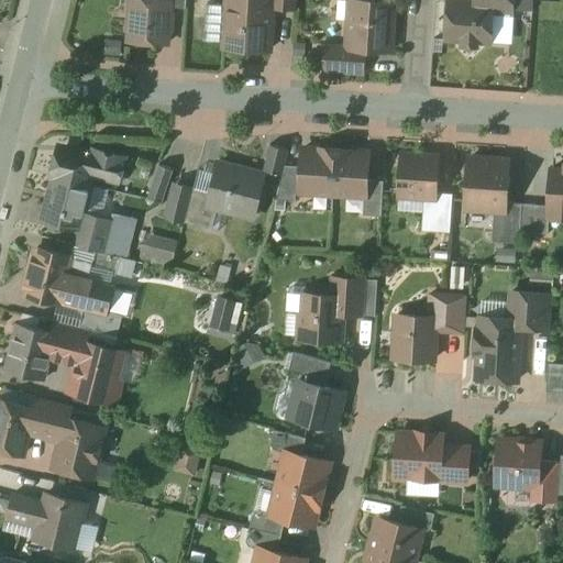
[(169,2),(142,0),(131,0),(129,42),(167,45),(168,31),(172,31),(173,15),(169,15),(170,9),(170,2),(169,2)]
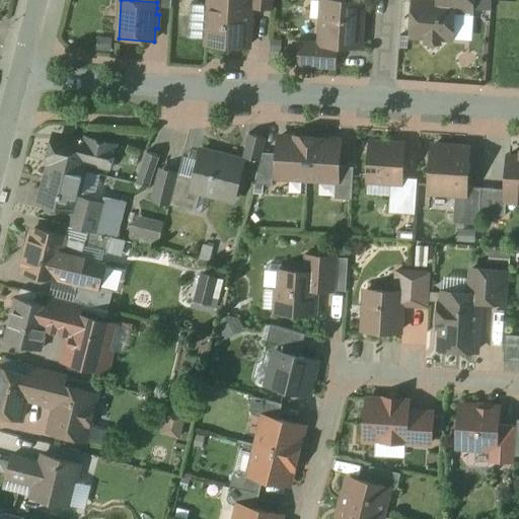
[(172,0),(155,0),(156,2),(157,2),(157,8),(171,8),(172,0)]
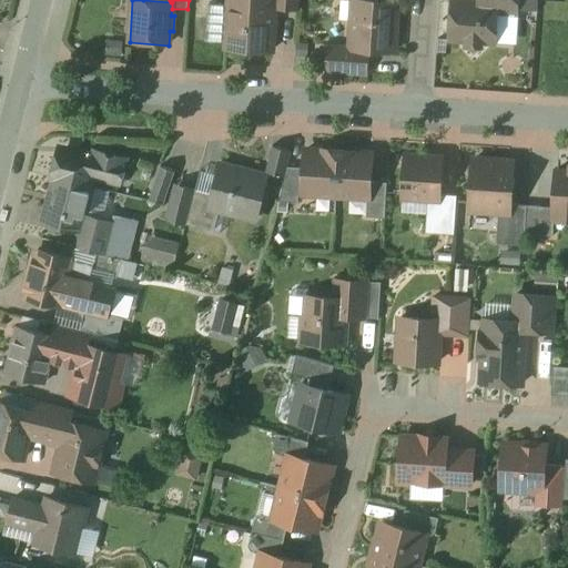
[(229,0),(226,49),(273,51),(275,9),(275,0),(229,0)]
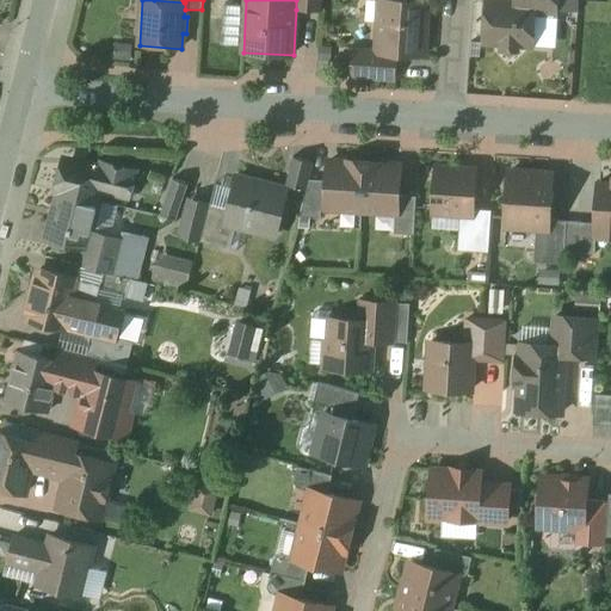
[(322,0),(296,0),(296,10),(322,11),(322,0)]
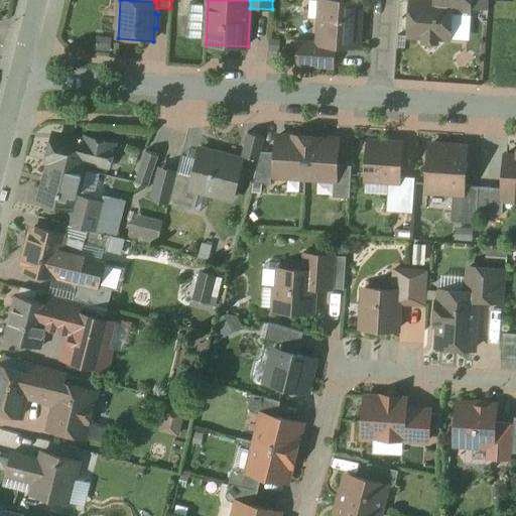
[(435,0),(435,4),(452,5),(452,13),(470,14),(470,0),(435,0)]
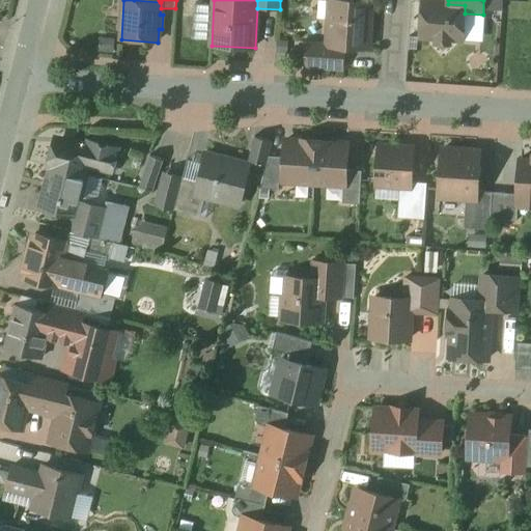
[(371,3),(331,1),(329,45),(328,47),(344,48),(368,49),(371,3)]
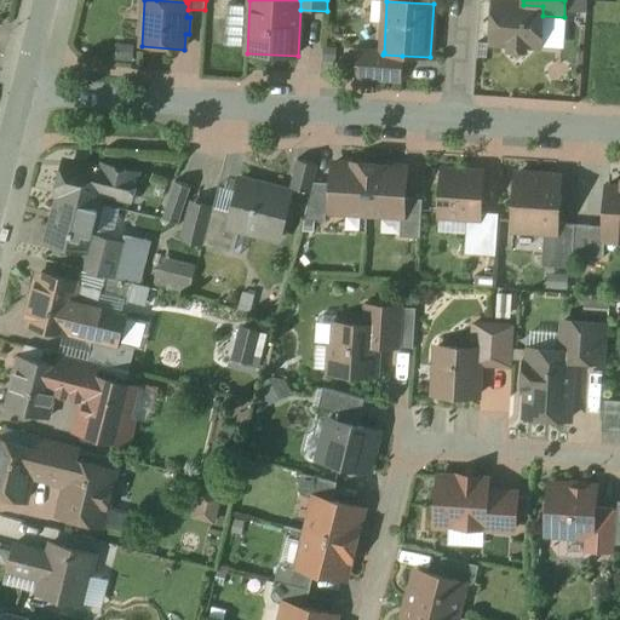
[(523,5),(494,3),(492,44),(509,45),(517,55),(527,46),(540,47),(543,16),(543,6),(523,5)]
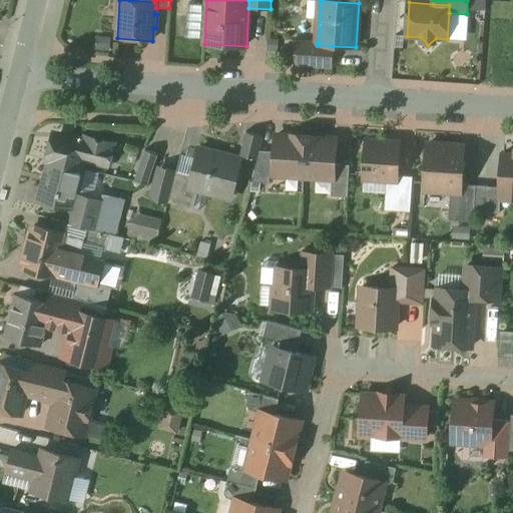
[(318,43),(298,42),(296,65),(332,68),(333,46),(317,45),(318,43)]
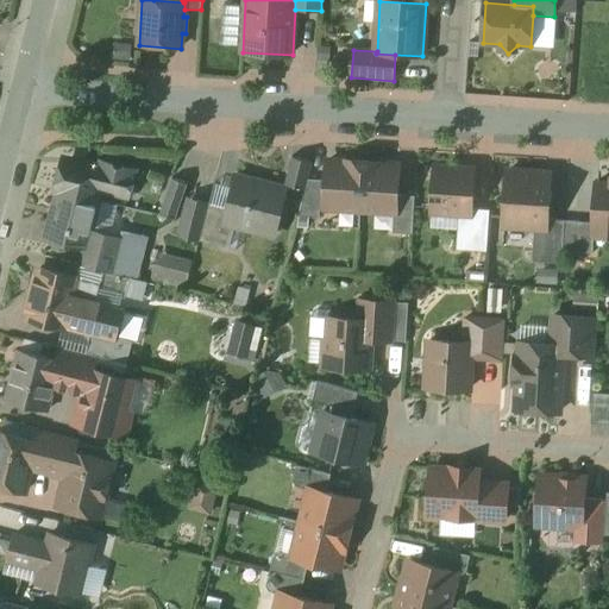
[(313,163),(293,157),(286,186),(306,190),(308,180),(313,163)]
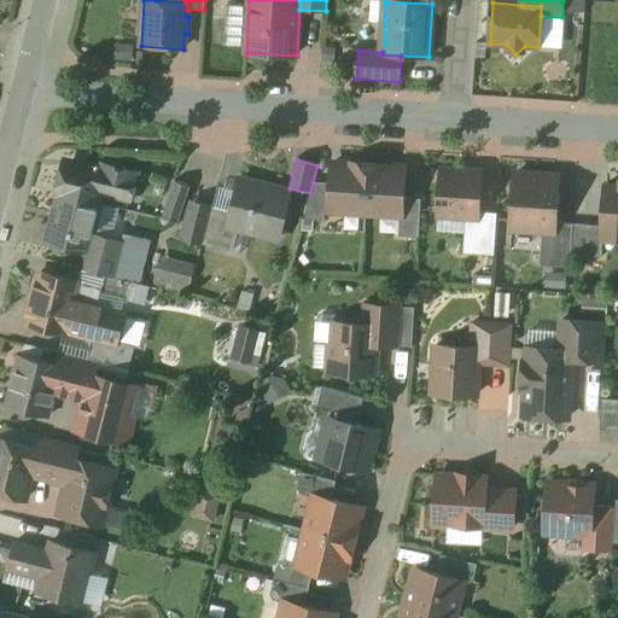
[(360,165),(332,164),(331,184),(330,209),(331,209),(340,209),(344,214),(366,215),(369,164),(360,164),(360,165)]
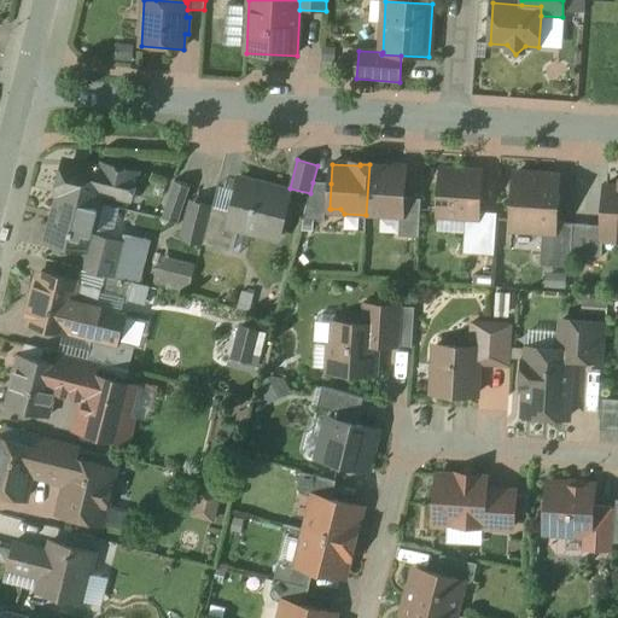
[(406,169),(378,167),(379,165),(369,164),(366,215),(388,217),(391,213),(401,214),(403,214),(403,198),(406,169)]
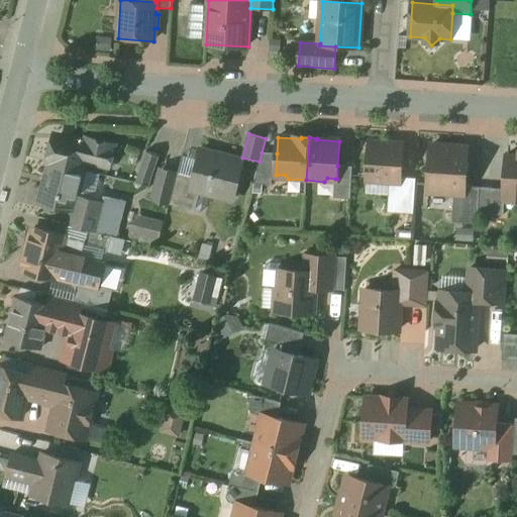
[(87,142),(73,139),(72,143),(62,140),(61,143),(54,141),(48,162),(85,171),(87,161),(108,167),(114,145),(88,138),(87,142)]
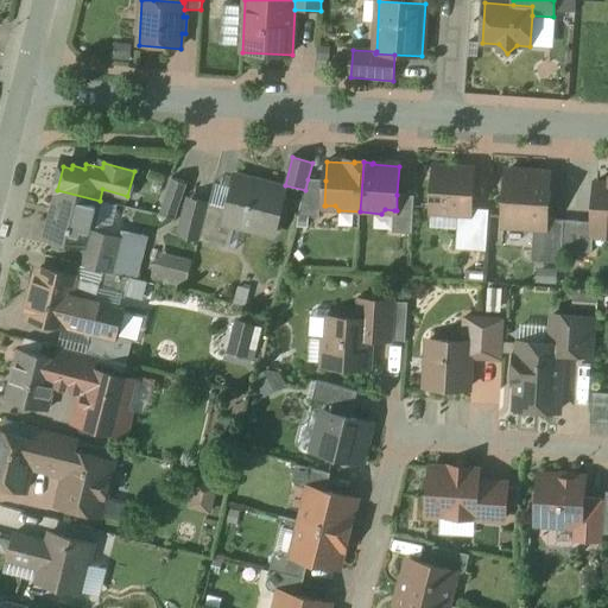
[(474,169),(435,166),(431,213),(458,215),(472,215),(472,208),(474,169)]
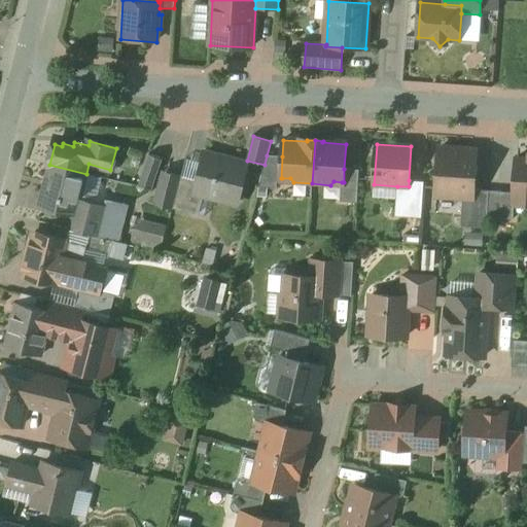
[(477,151),(440,148),(436,196),(463,198),(461,226),(471,227),(473,190),(477,151)]
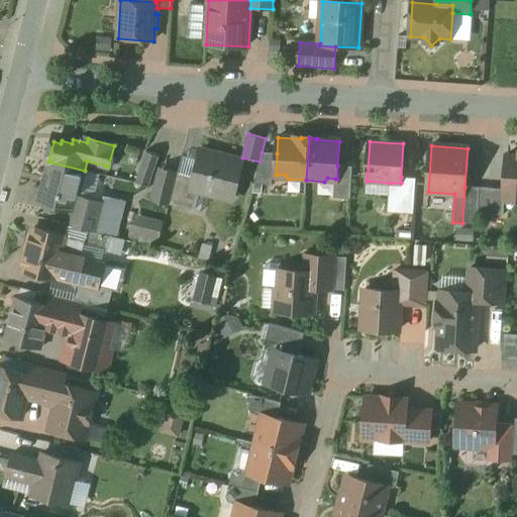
[(243,162),(201,150),(194,178),(191,189),(192,190),(234,200),(243,162)]
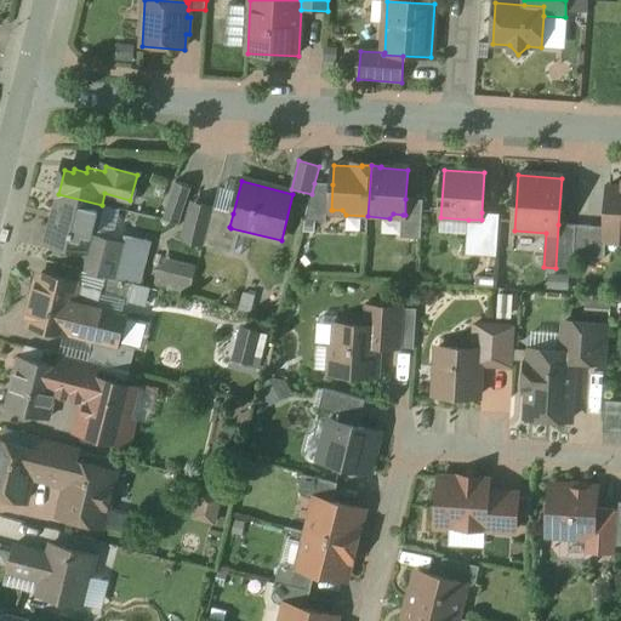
[(192,188),(176,182),(164,220),(180,224),(192,188)]
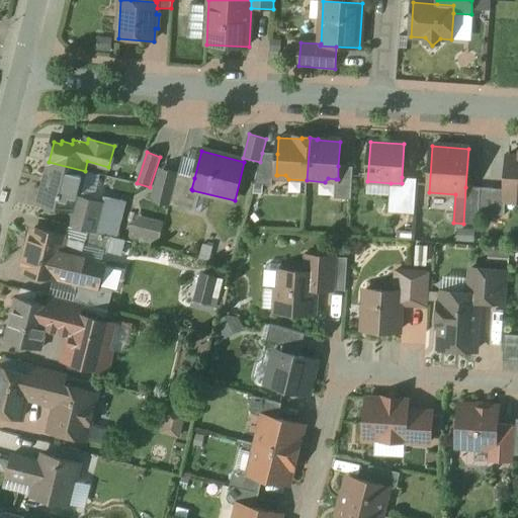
[(277,154),(262,153),(260,162),(255,184),(272,185),(273,178),(277,175),(276,175),(277,154)]
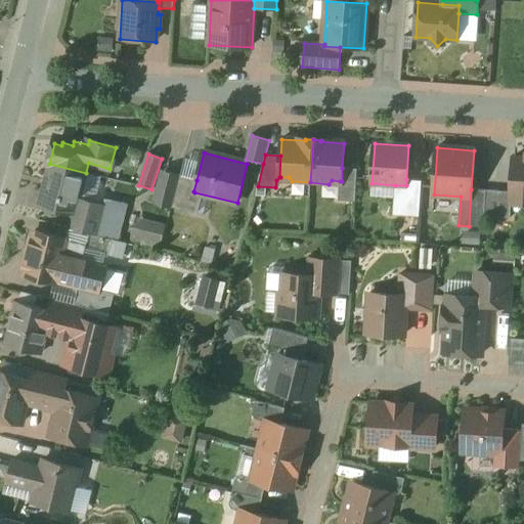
[(523,159),(514,158),(511,191),(510,202),(512,202),(523,203),(523,159)]
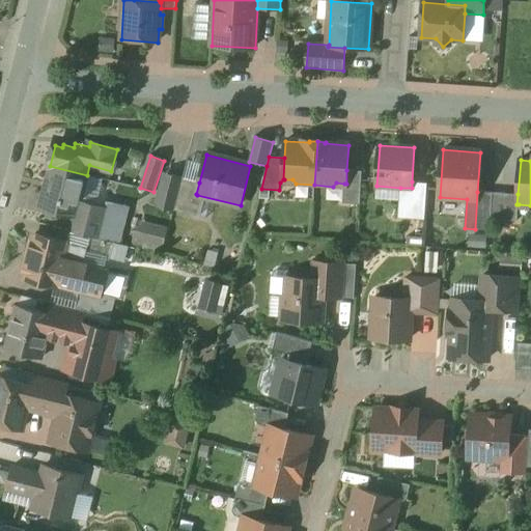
[(87,175),(50,166),(49,167),(51,167),(42,208),(76,217),(77,217),(79,202),(87,204),(89,194),(83,192),(87,175)]
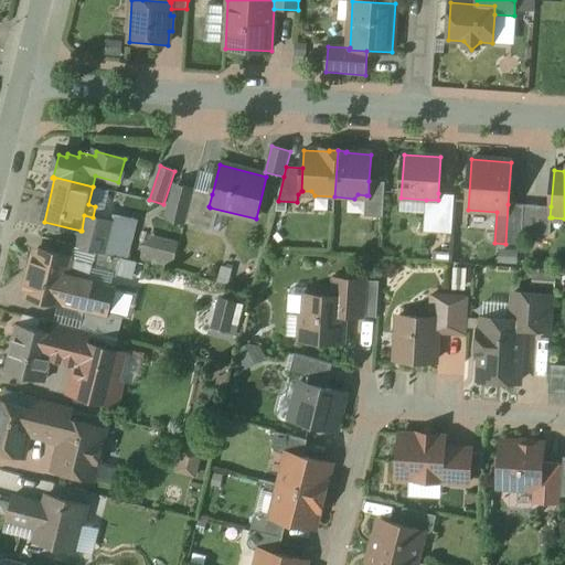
[(385,182),(369,181),(369,195),(366,195),(365,216),(383,217),(385,182)]
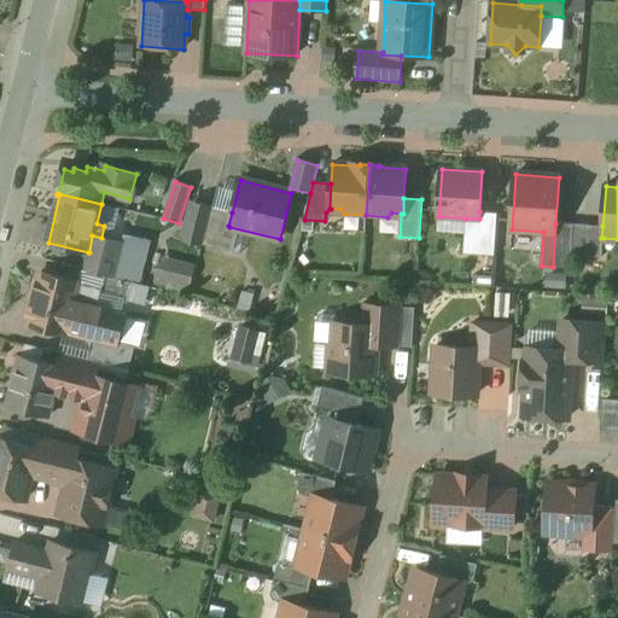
[(232,213),(213,208),(203,245),(228,251),(228,250),(223,249),(229,227),(228,226),(232,213)]
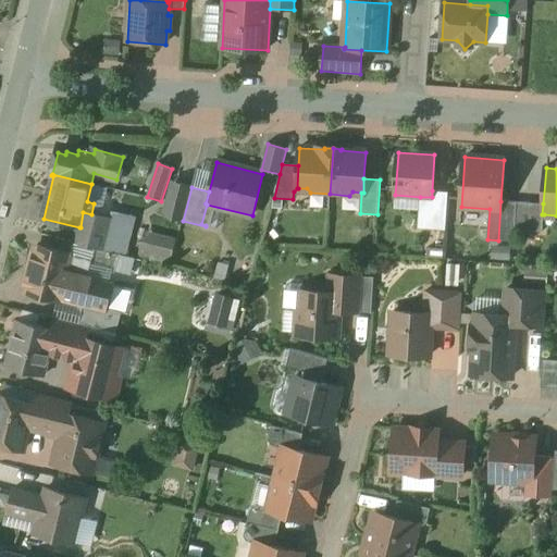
[(432,197),(420,197),(419,210),(418,229),(446,231),(448,193),(432,190),(432,197)]
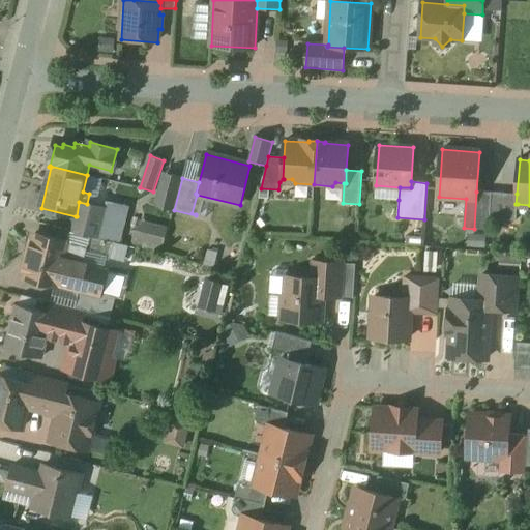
[(400,187),(376,185),(376,198),(399,200),(400,187)]
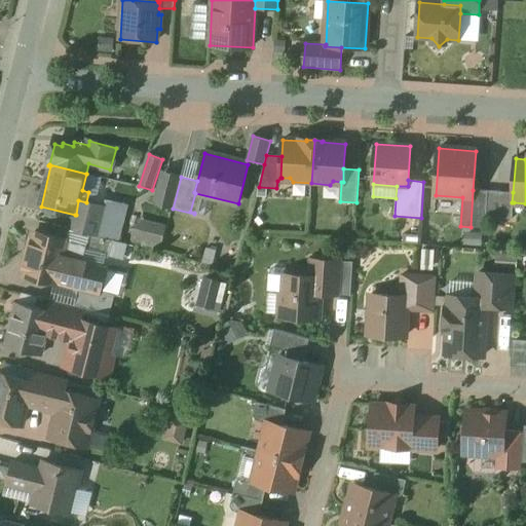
[(488,191),(473,190),(471,227),(486,228),(487,218),(488,191)]
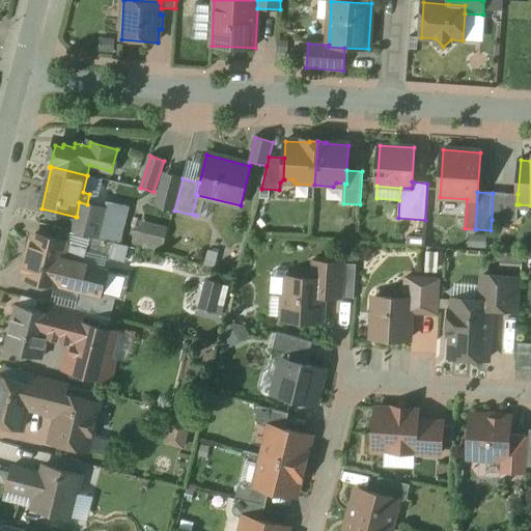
[(518,194),(493,193),(492,220),(518,221),(519,204),(516,204),(518,194)]
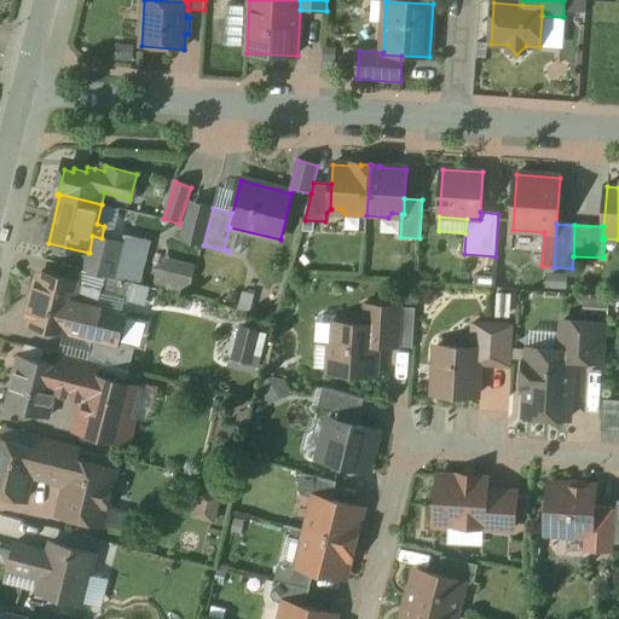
[(102,238),(92,236),(90,253),(88,253),(82,271),(105,276),(114,278),(115,276),(133,281),(143,241),(125,236),(122,244),(102,238)]
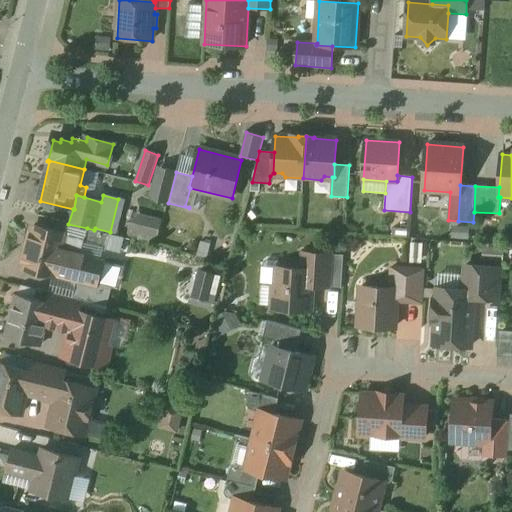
[(127,233),(157,241),(163,219),(133,211),(127,233)]
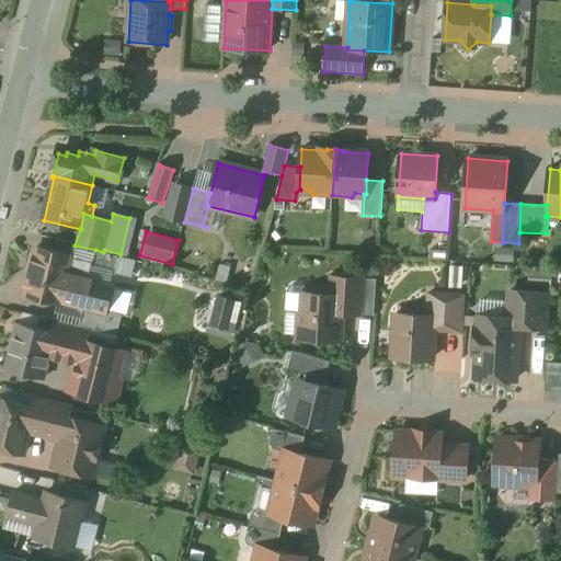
[(73,258),(37,249),(25,294),(61,302),(61,301),(84,308),(106,313),(107,312),(112,292),(73,283),(80,260),(73,259),(73,258)]
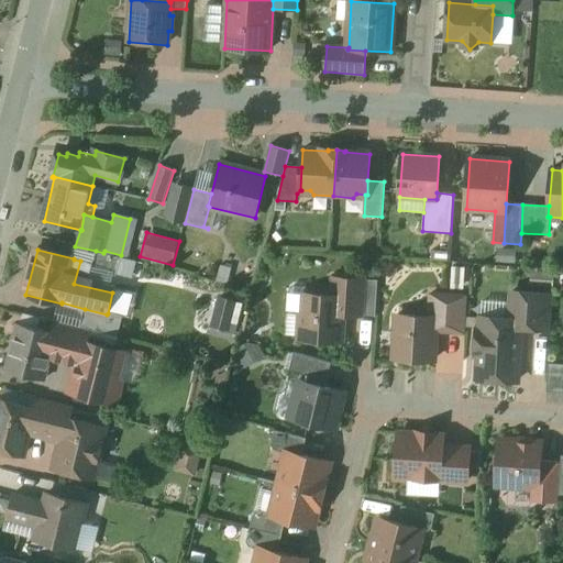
[(103,253),(96,251),(91,268),(119,275),(123,258),(103,253)]
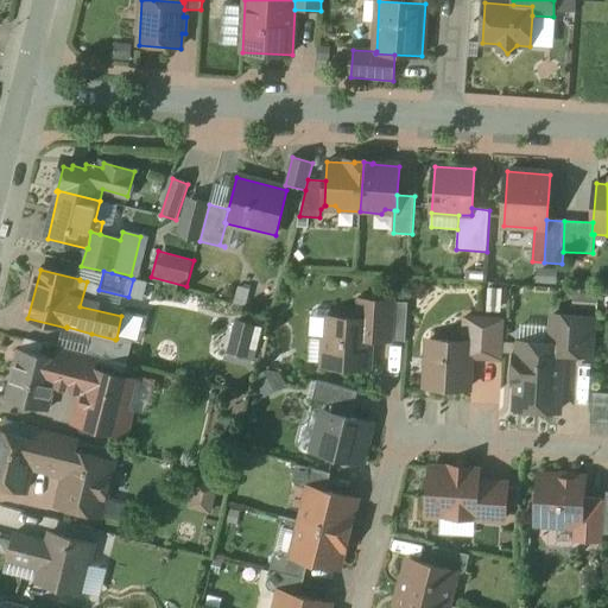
[(249,290),(239,287),(238,292),(220,287),(216,299),(246,306),(249,290)]
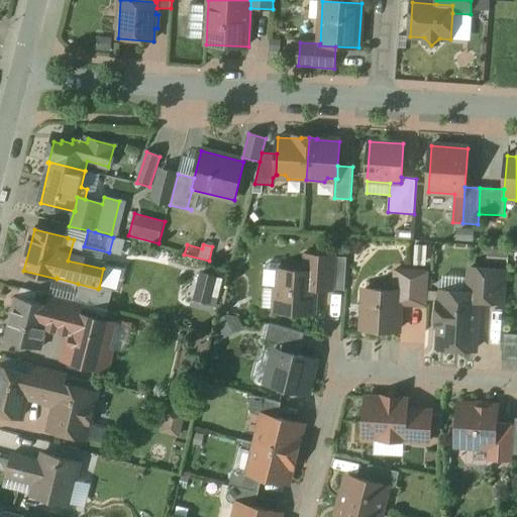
[(488,247),(487,261),(509,263),(510,249),(488,247)]
